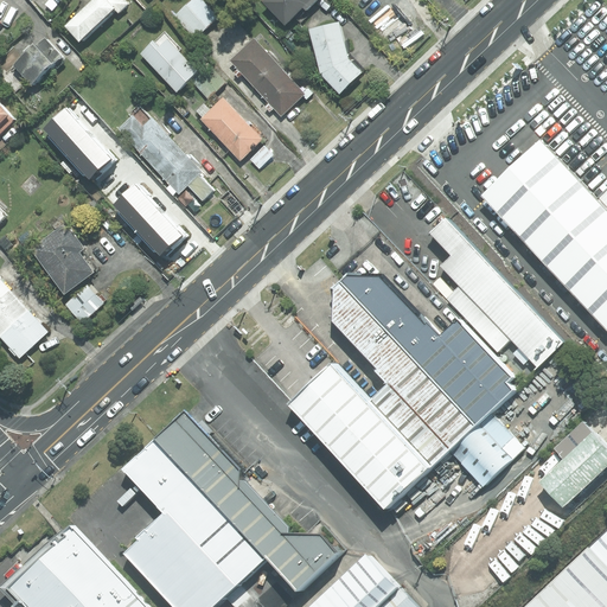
[(95,0),(70,25),(85,40),(116,12),(119,16),(129,5),(125,0),(95,0)]
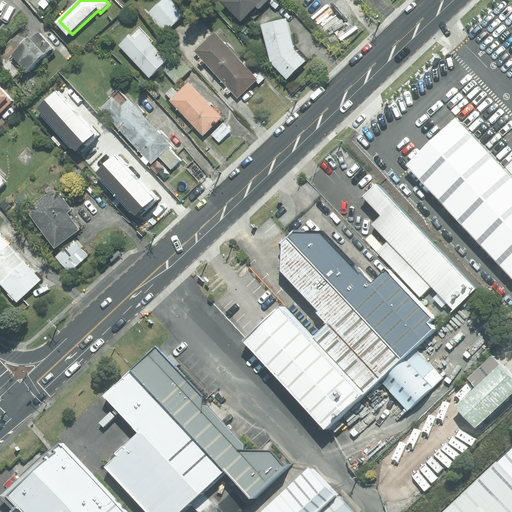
[(171,0),(161,0),(148,13),(166,31),(184,14),(171,0)]
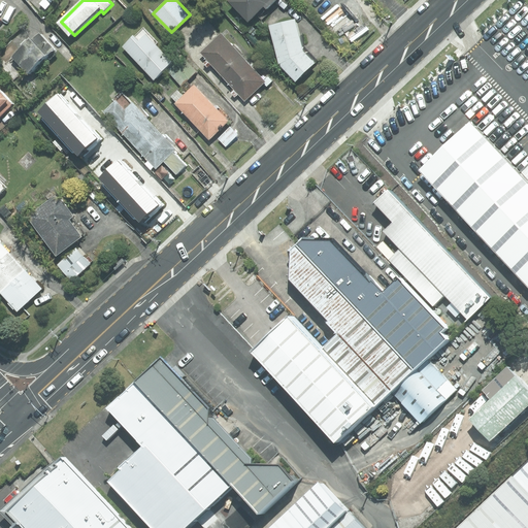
[(267,9),(276,0),(232,0),(231,1),(248,21),(256,13),(262,21),(270,13),(267,9)]
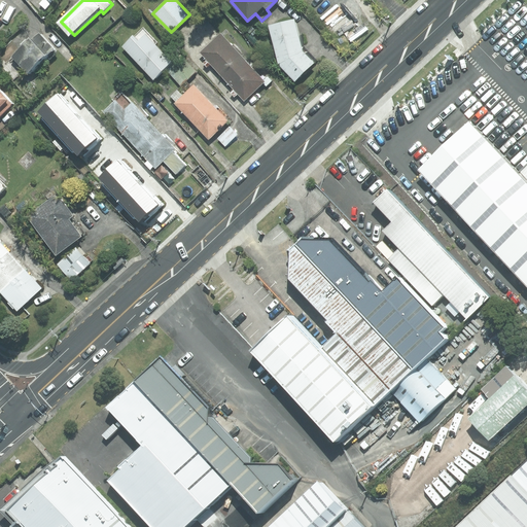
[(294,80),(313,63),(302,51),(293,21),(270,27),(279,64),(294,80)]
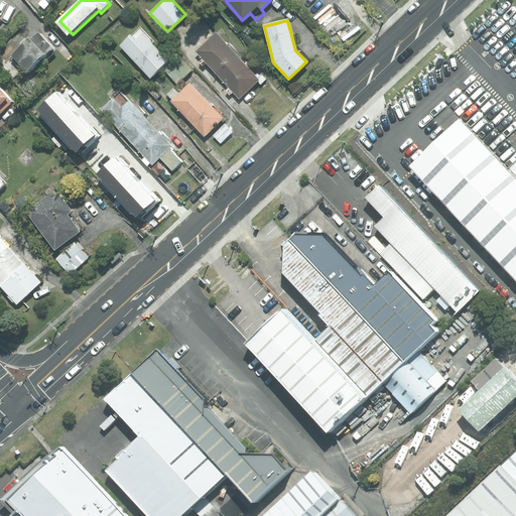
[(121,45),(150,77),(167,60),(151,44),(154,41),(140,27),(121,45)]
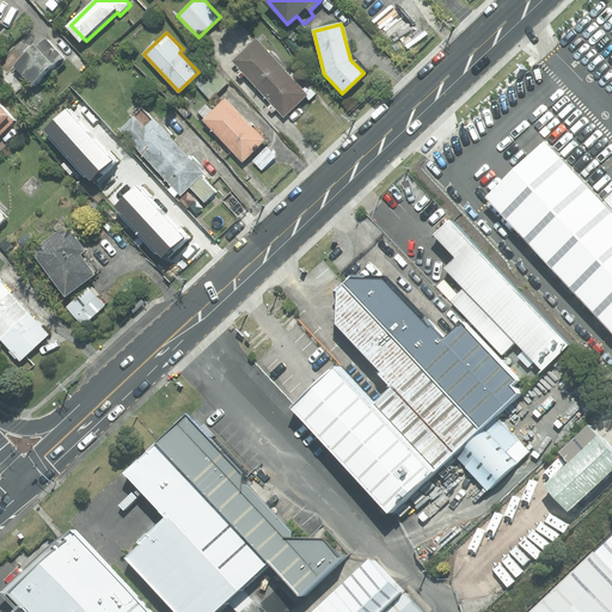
[(63,59),(46,37),(16,63),(34,85),(63,59)]
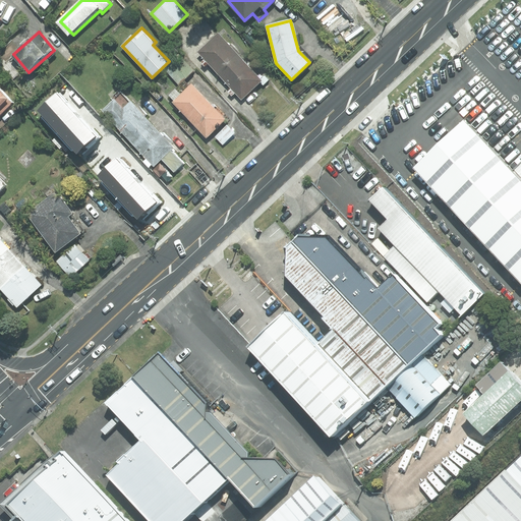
[(197,52),(219,75),(239,57),(218,34),(197,52)]
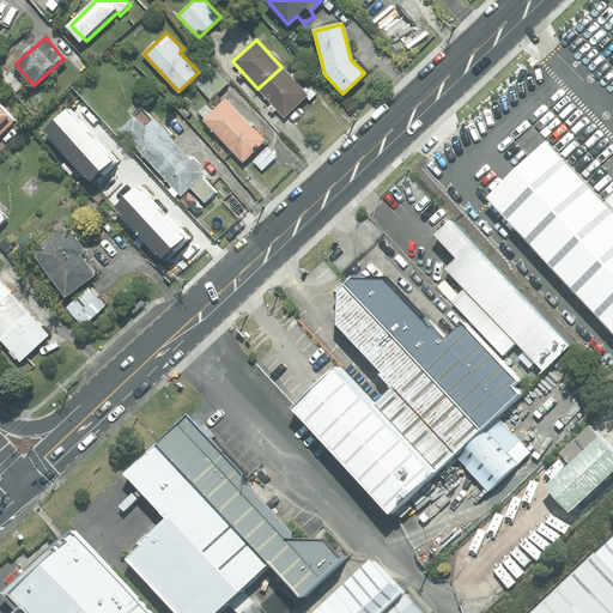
[(211,98),(228,83),(211,65),(193,80),(211,98)]
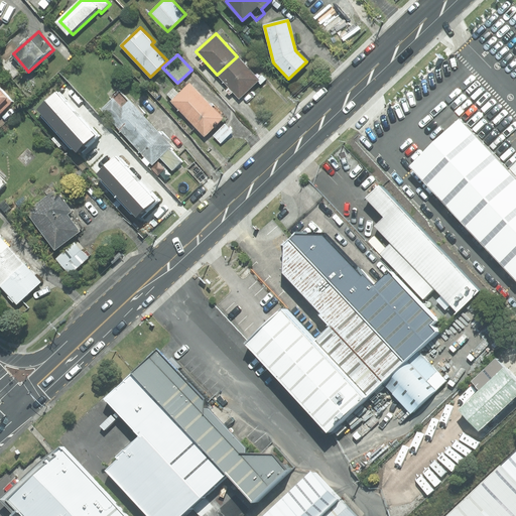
[(259,80),(237,56),(217,75),(239,99),(259,80)]
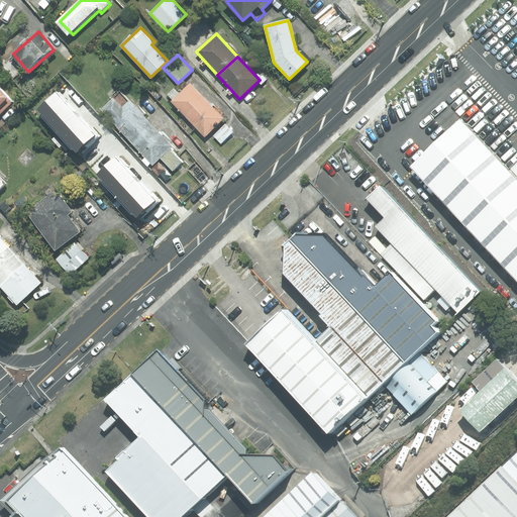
[(171,101),(204,136),(223,118),(190,84),(171,101)]
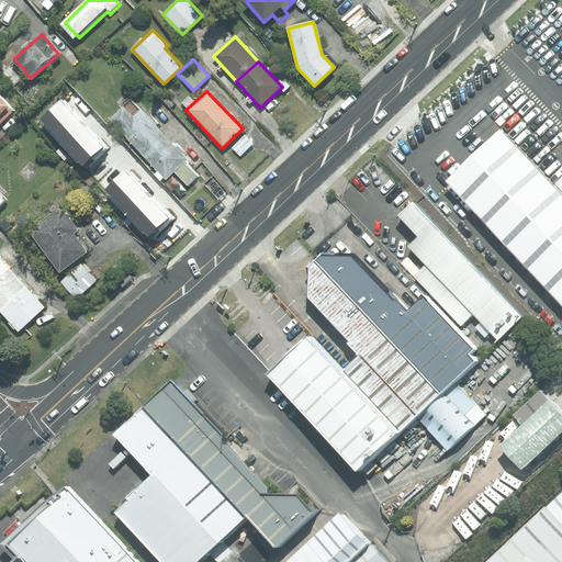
[(0,122),(13,111),(0,96),(0,122)]
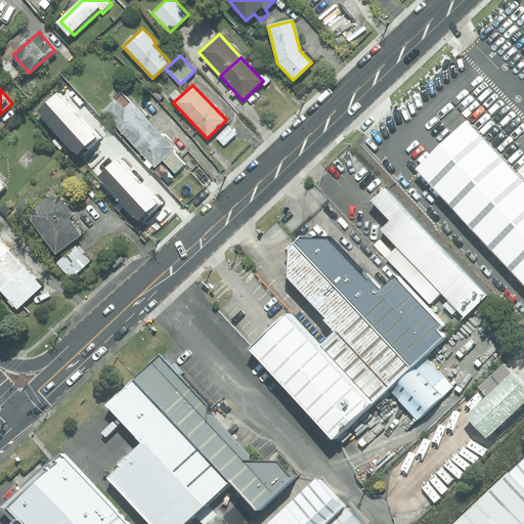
[(100,111),(134,146),(155,127),(145,117),(147,115),(140,106),(138,108),(122,91),(100,111)]
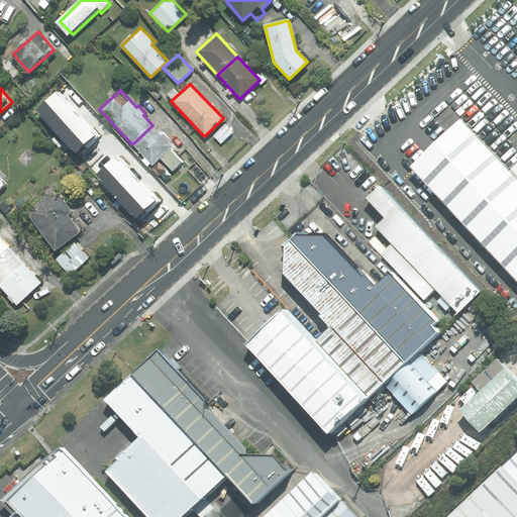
[(57,131),(76,113),(57,93),(37,110),(57,131)]
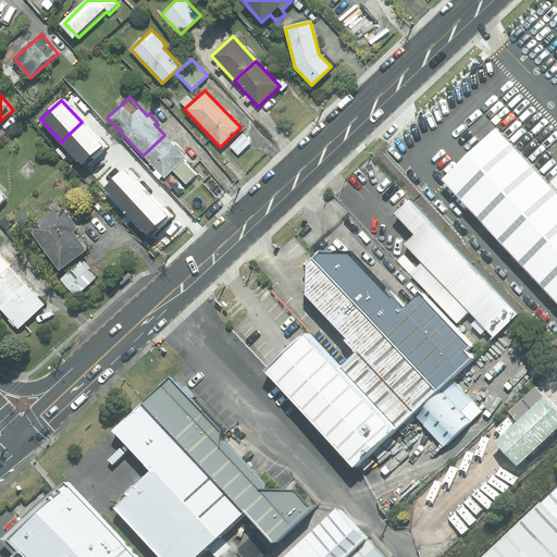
[(103,147),(82,122),(61,141),(84,165),(103,147)]
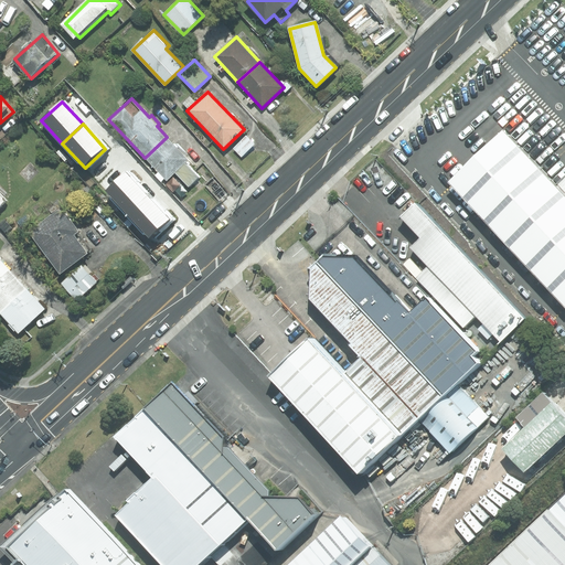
[(535,166),(503,131),(445,185),(564,312),(564,160),(554,149),(535,166)]
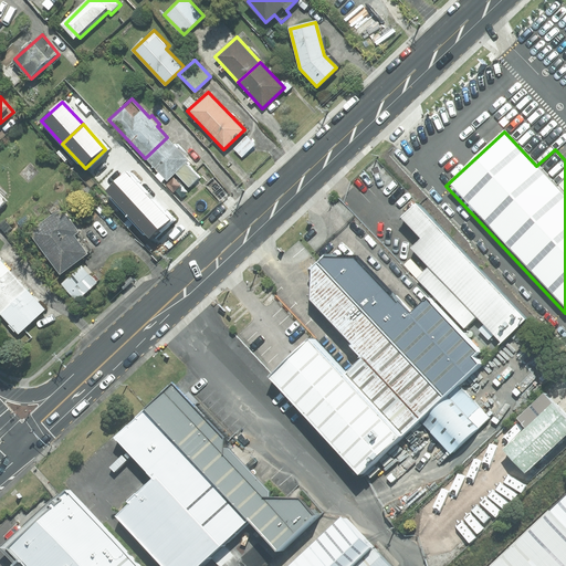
[(247,136),(233,148),(242,157),(254,144),(247,136)]
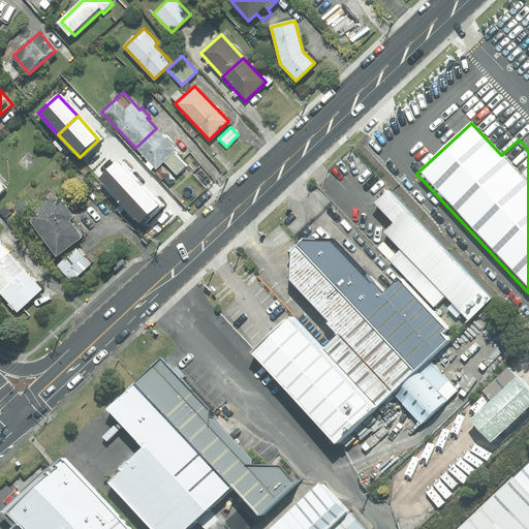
[(177,149),(156,128),(135,148),(156,168),(163,161),(177,175),(186,165),(174,152),(177,149)]
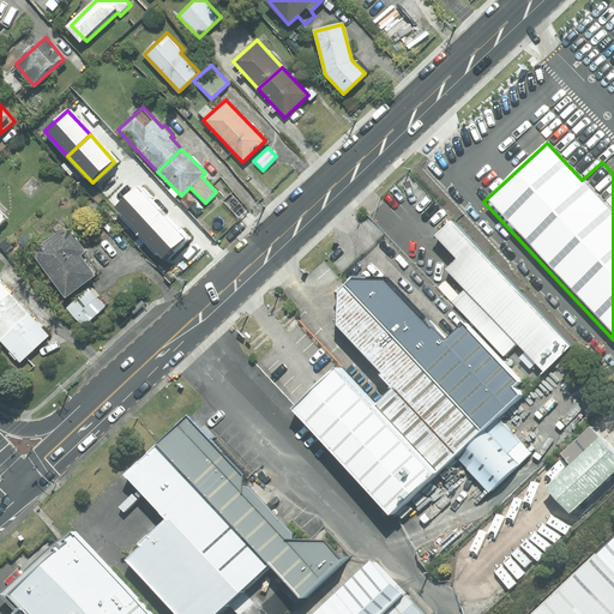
[(161,214),(137,187),(115,208),(139,234),(161,214)]
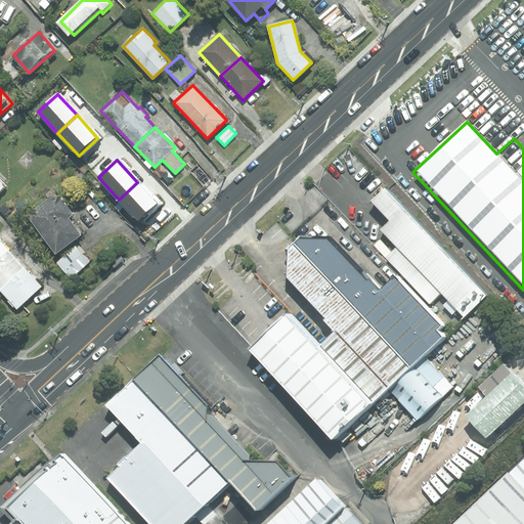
[(210,180),(198,165),(190,172),(204,186),(210,180)]
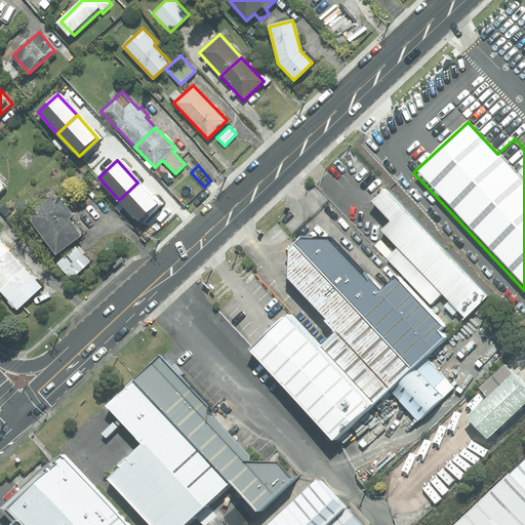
[(137,183),(119,200),(138,220),(157,204),(137,183)]
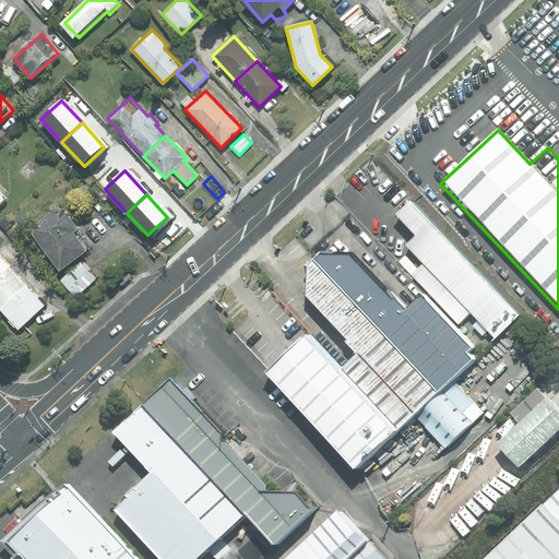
[(523,324),(406,201),(391,215),(409,236),(401,245),(498,347),(523,324)]
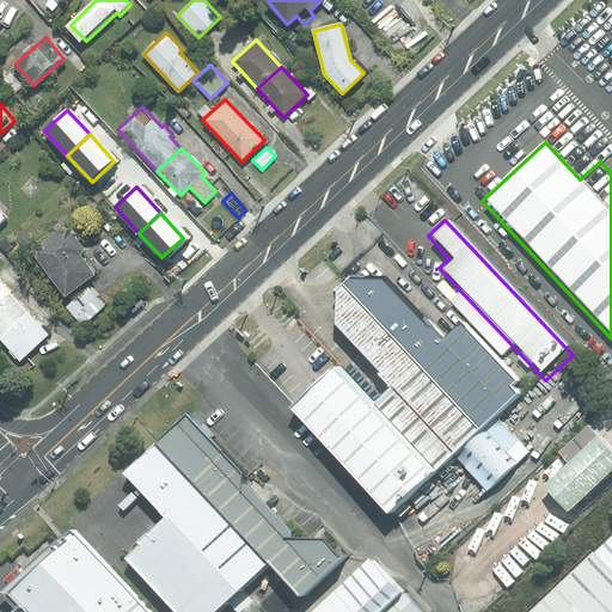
[(66,225),(31,250),(65,295),(95,274),(79,255),(85,250),(66,225)]
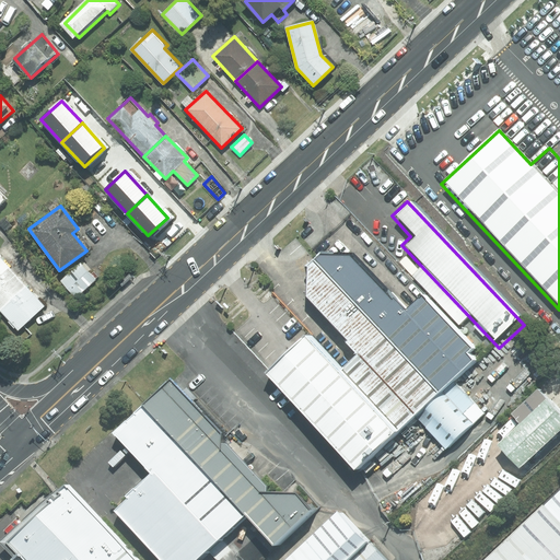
[(0,275),(10,267),(0,256),(0,275)]
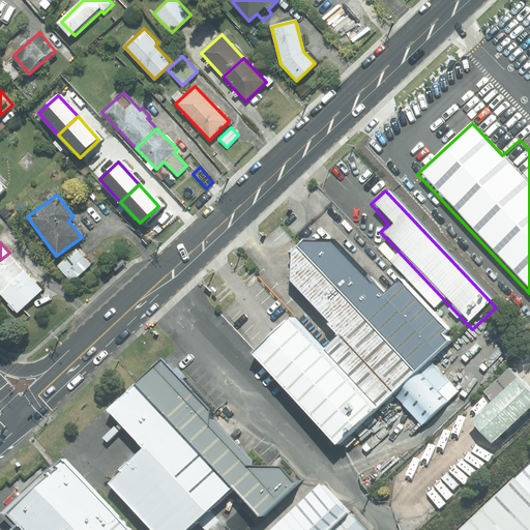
[(326,353),(388,418),(464,348),(405,289),(389,304),(332,247),(302,249),(295,257),(293,285),(343,336),(326,353)]
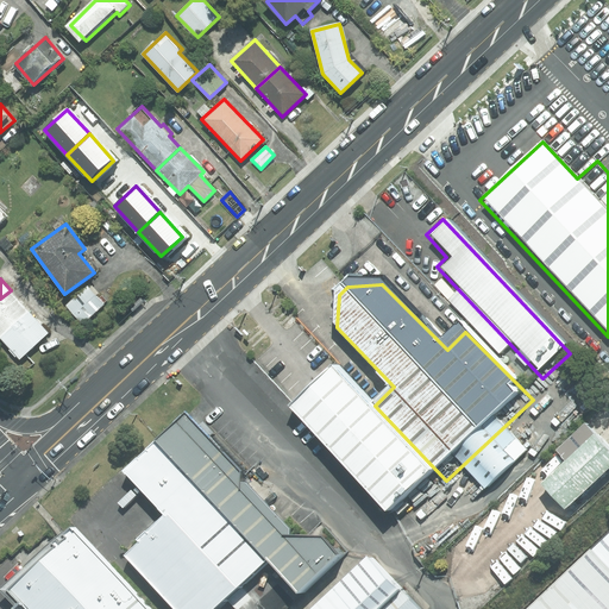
[(88,286),(67,306),(82,324),(104,305),(88,286)]
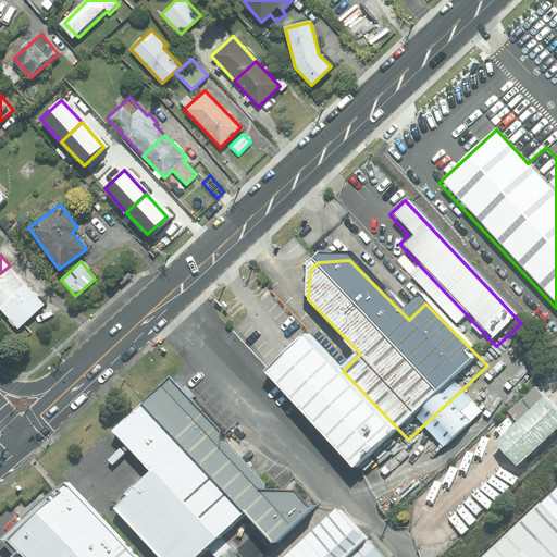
[(10,265),(0,273),(0,307),(26,284),(10,265)]
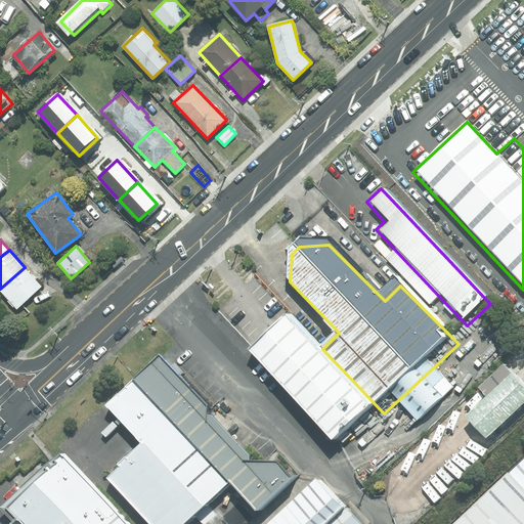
[(124,260),(121,256),(112,265),(115,268),(124,260)]
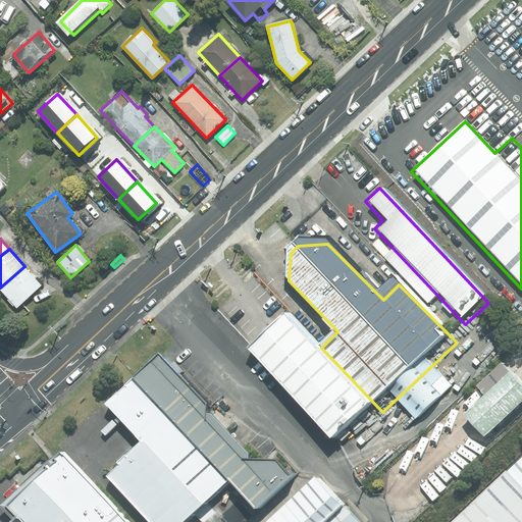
[(24,266),(0,288),(0,289),(16,308),(41,285),(24,266)]
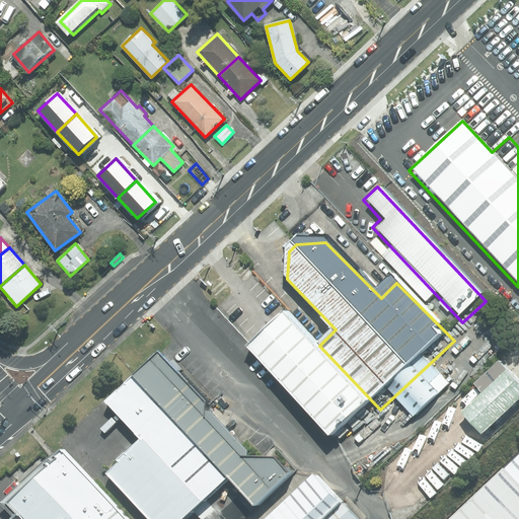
[(319,346),(292,316),(254,351),(343,445),(380,410),(319,346)]
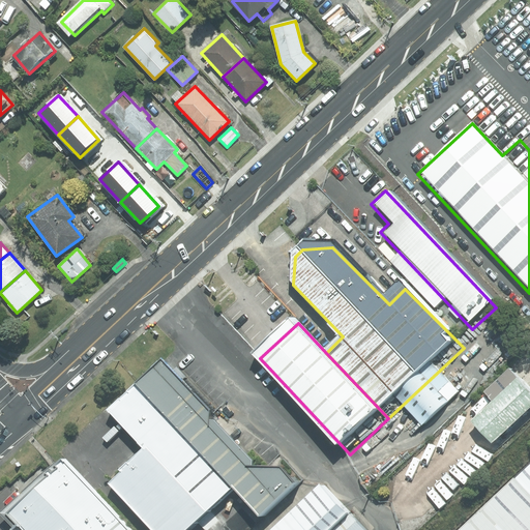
[(299,497),(173,362),(143,391),(240,494),(269,525),(299,497)]
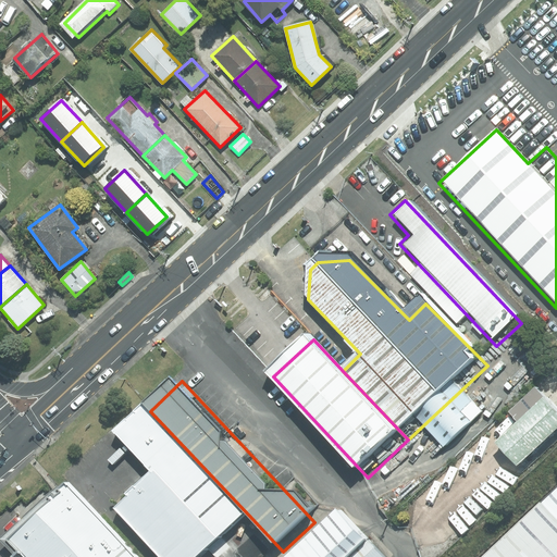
[(556,445),(556,407),(552,401),(506,445),(530,471),(556,445)]
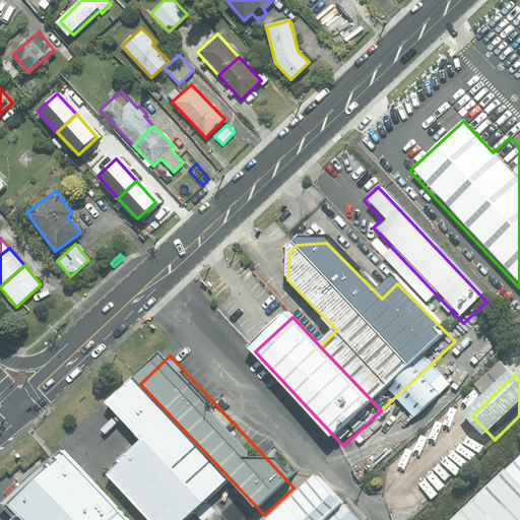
[(198,519),(236,484),(140,384),(114,407),(150,446),(116,478),(155,519),(198,519)]
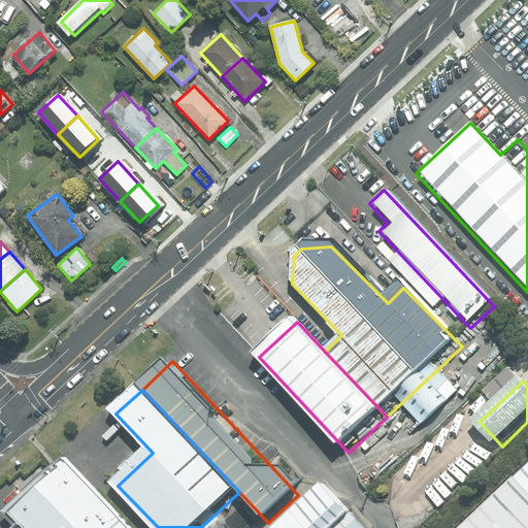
[(527,527),(527,461),(458,527),(527,527)]
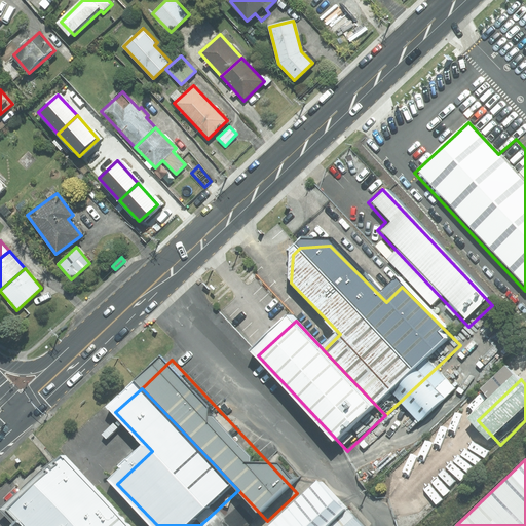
[(124,525),(67,464),(13,514),(25,525),(124,525)]
